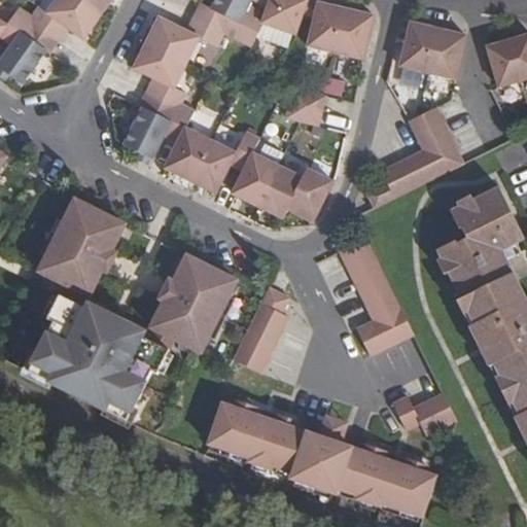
[(76,0),(57,0),(47,13),(39,8),(32,19),(31,21),(59,42),(69,28),(85,39),(101,18),(76,0)]
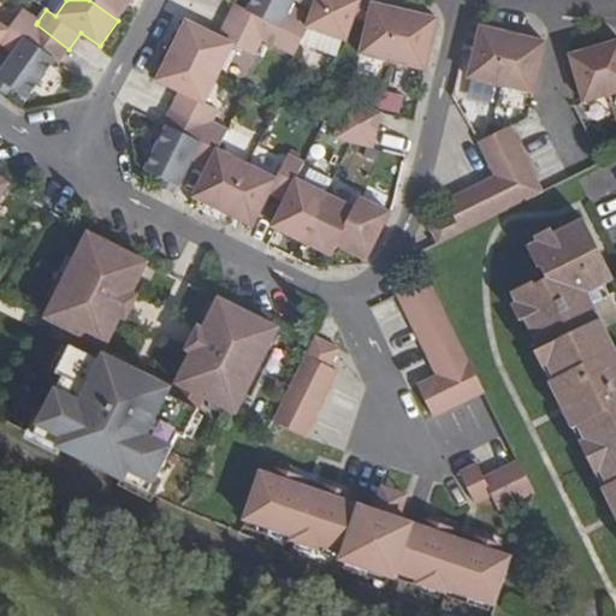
[(89,0),(118,21),(132,0),(89,0)]
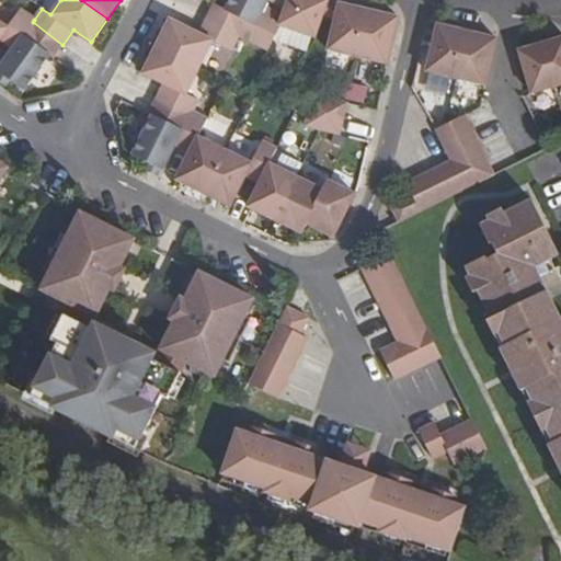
[(255,26),(265,8),(268,0),(230,0),(226,11),(215,6),(207,20),(239,36),(241,37),(249,22),(255,26)]
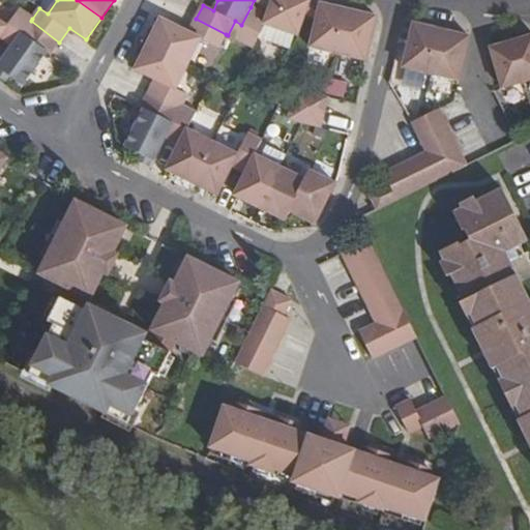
[(298,36),(310,1),(307,0),(271,0),(266,16),(251,7),(241,25),(235,21),(228,35),(253,48),(265,24),(298,36)]
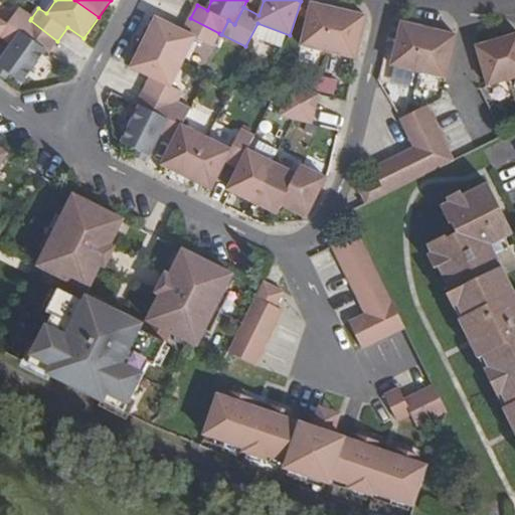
[(338,9),(311,3),(301,46),(328,53),(338,9)]
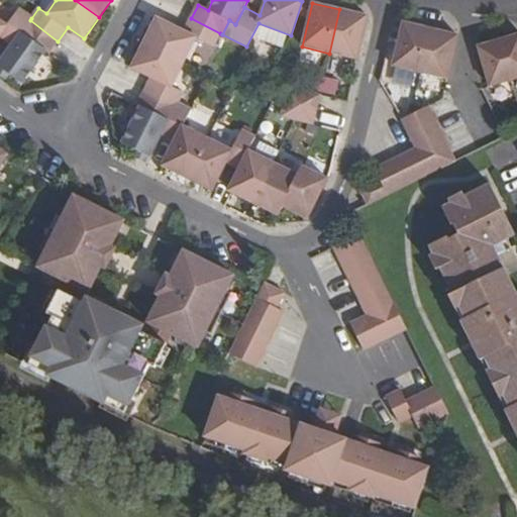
[(0,35),(1,34),(13,43),(21,32),(21,33),(30,20),(31,18),(19,8),(6,25),(0,19),(0,35)]
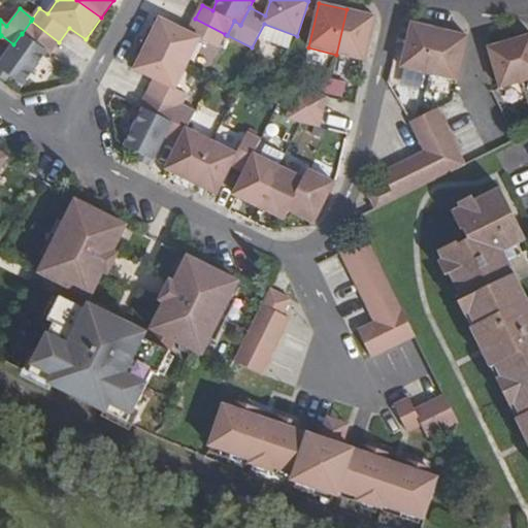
[(374,17),(347,9),(336,55),(364,61),(374,17)]
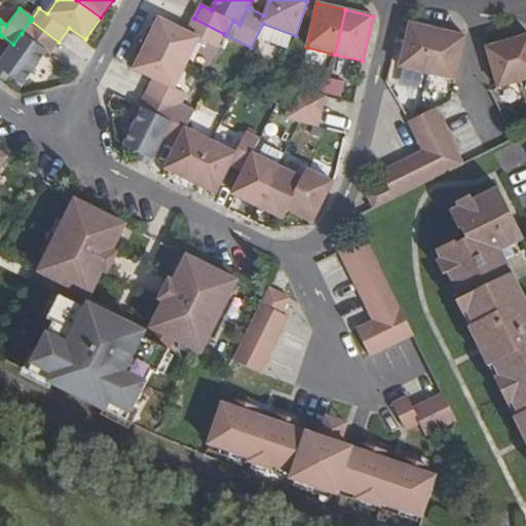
[(159,20),(147,44),(187,64),(200,38),(217,47),(224,34),(194,19),(188,33),(159,20)]
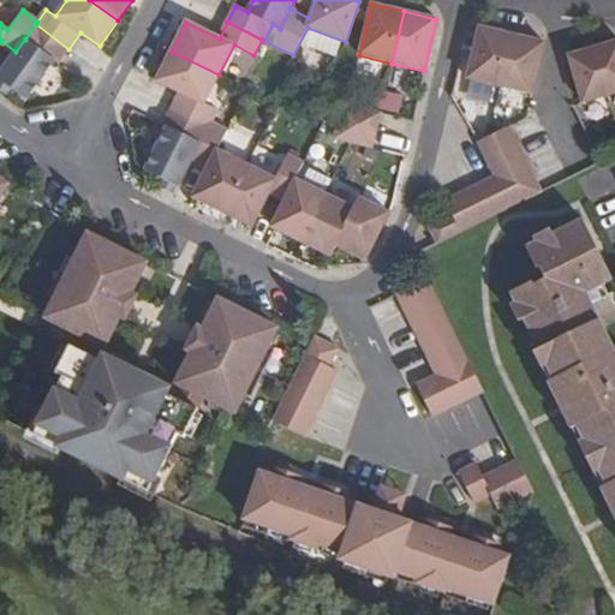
[(69,49),(36,24),(25,40),(25,39),(16,52),(0,72),(0,78),(11,87),(28,99),(55,59),(59,63),(69,49)]
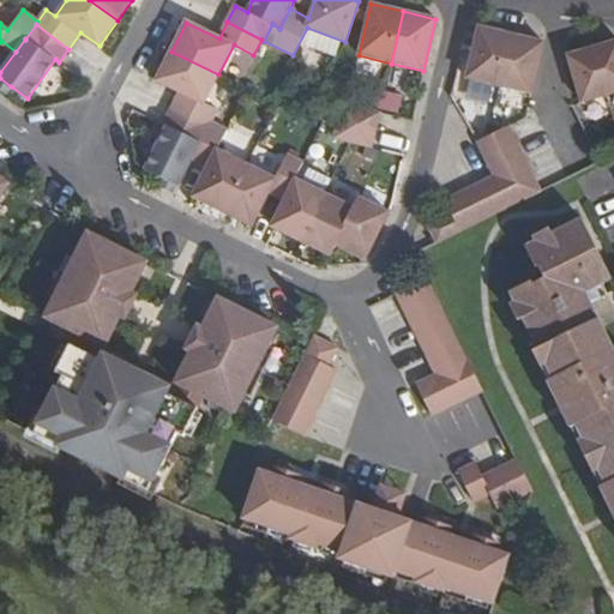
[(511,35),(479,26),(473,52),(467,78),(499,86),(511,35)]
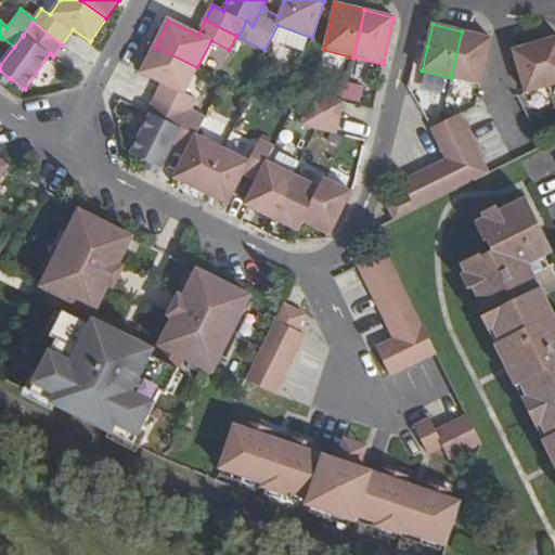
[(491,38),(462,31),(451,78),(480,85),(491,38)]
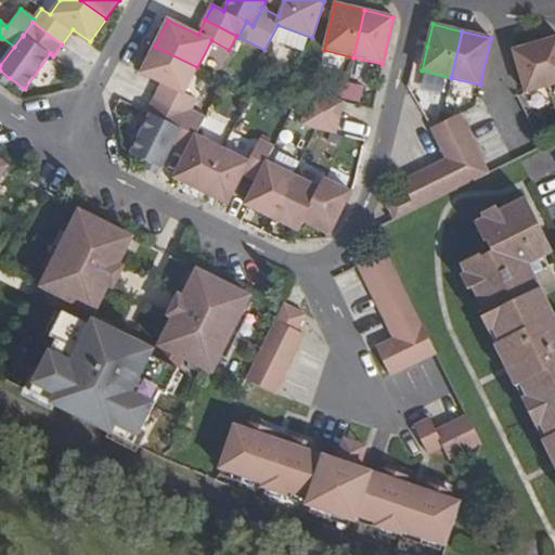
[(554,37),(536,43),(549,87),(554,84),(554,37)]
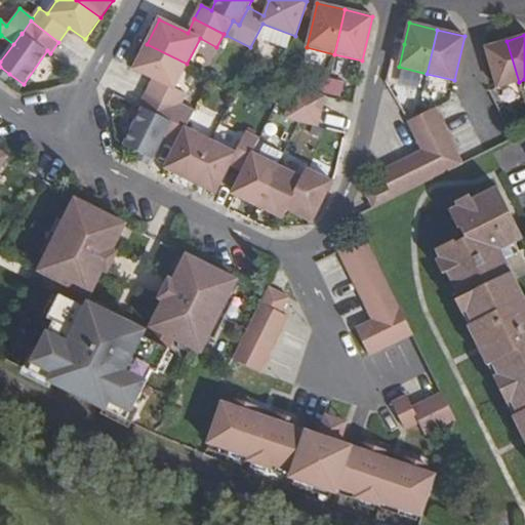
[(485,47),(497,87),(497,88),(519,82),(507,41),(485,47)]
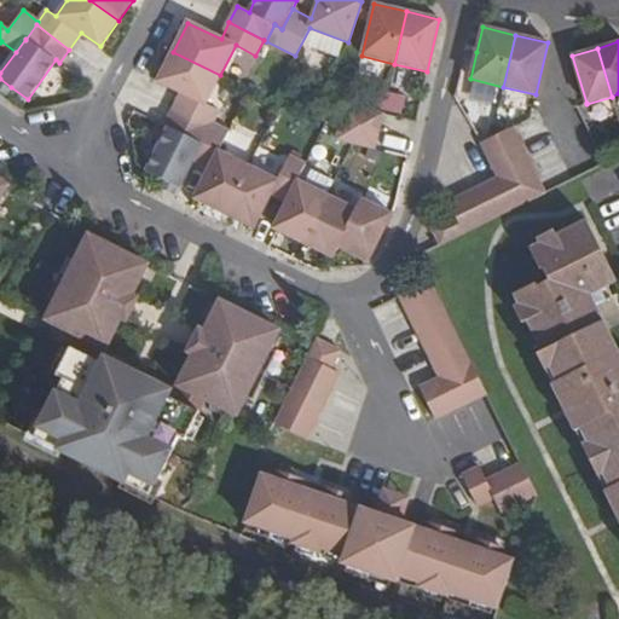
[(181,94),(174,109),(210,127),(213,123),(218,113),(204,106),(220,75),(173,52),(158,84),(181,94)]
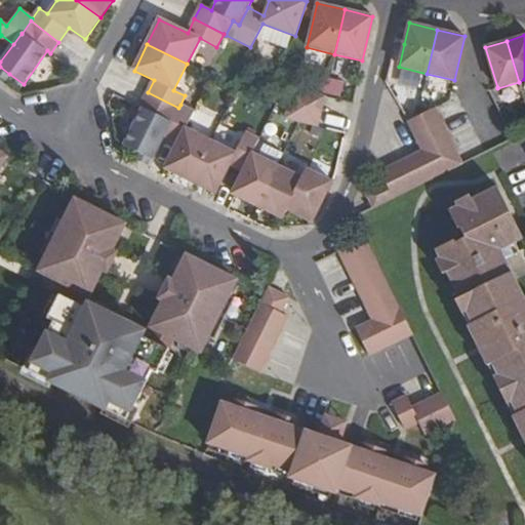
[(9,74),(0,67),(0,74),(6,79),(9,74)]
